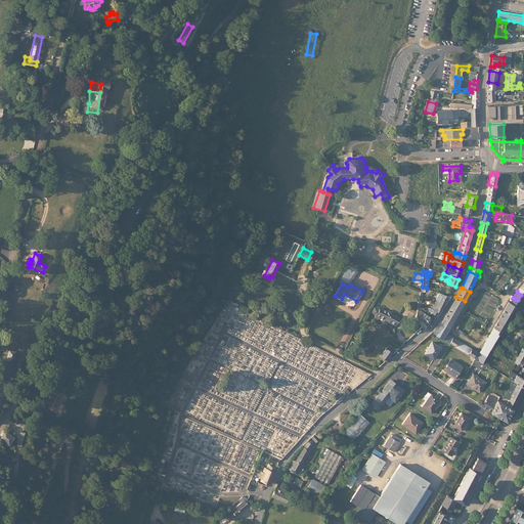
[(444,304),(448,297),(439,293),(435,300),(436,300),(444,304)]
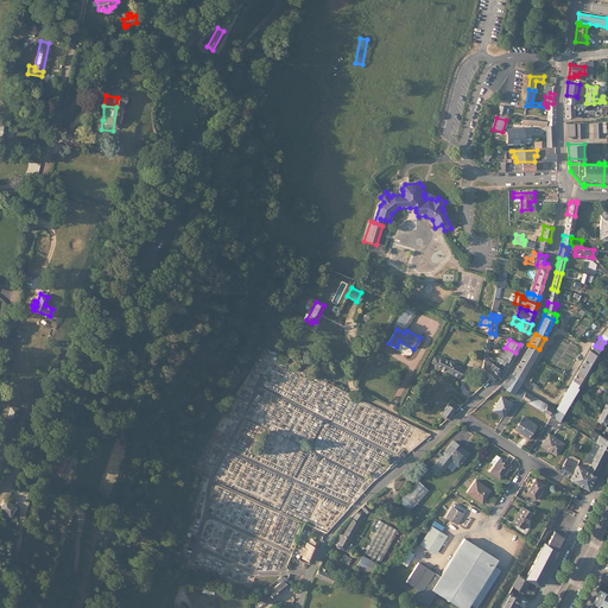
[(539,349),(529,344),(512,374),(521,381),(539,349)]
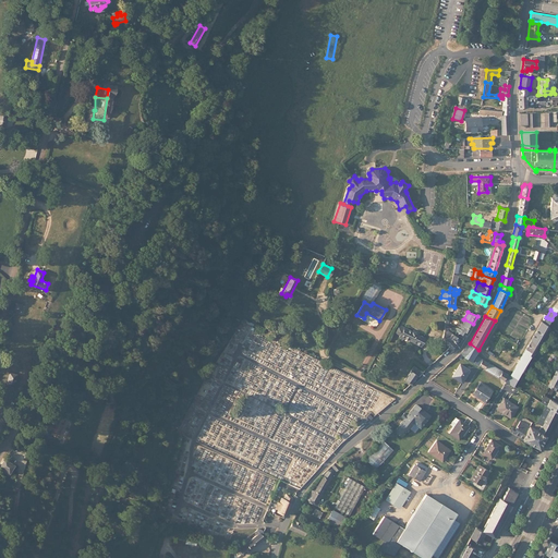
[(471,329),(473,324),(464,319),(462,325),(471,329)]
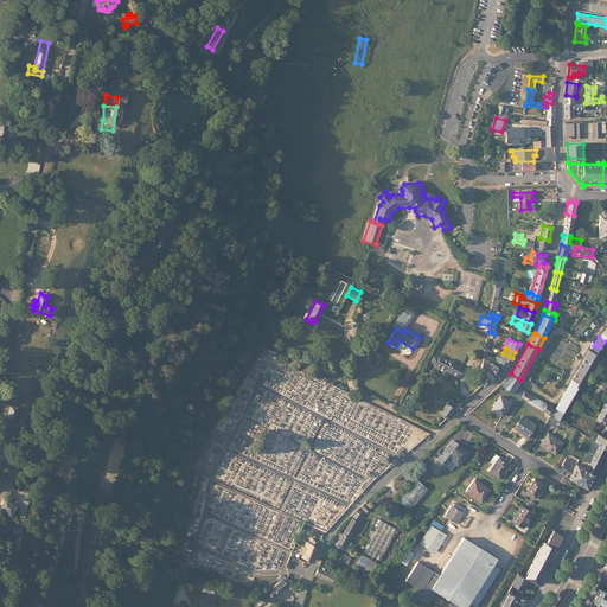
[(589,350),(577,371),(585,375),(596,355),(593,352),(589,350)]
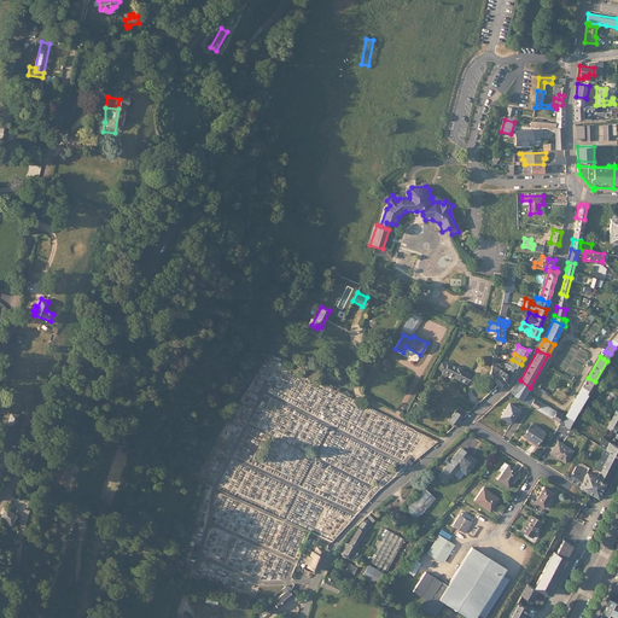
[(518,369),(522,365),(512,360),(509,359),(507,363),(518,369)]
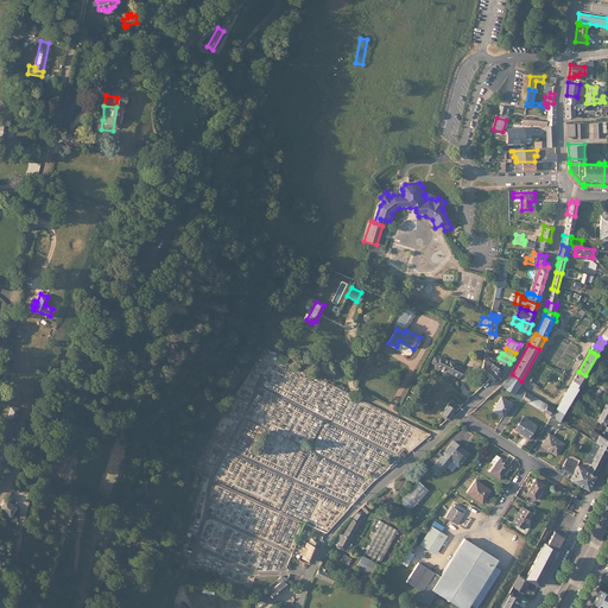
[(435,358),(434,356),(430,362),(436,366),(435,367),(439,371),(441,368),(447,371),(450,373),(451,373),(458,378),(462,368),(456,365),(456,362),(454,361),(453,363),(449,362),(441,358),(439,359),(435,358)]
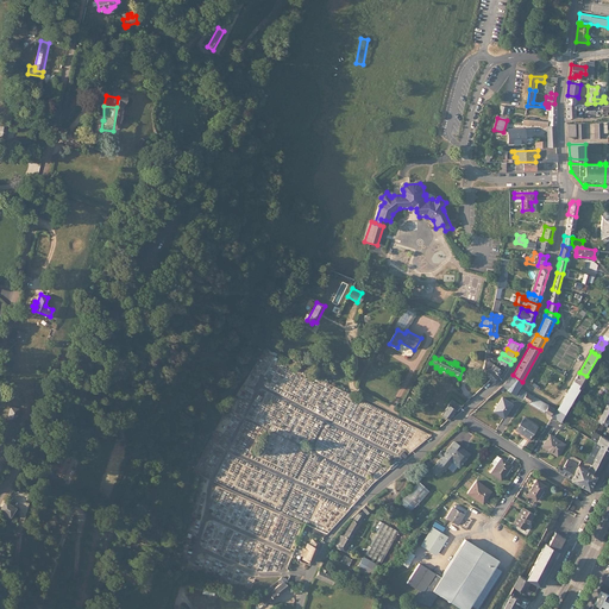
[(503,371),(488,360),(489,358),(485,357),(485,360),(484,363),(497,374),(498,376),(503,371)]
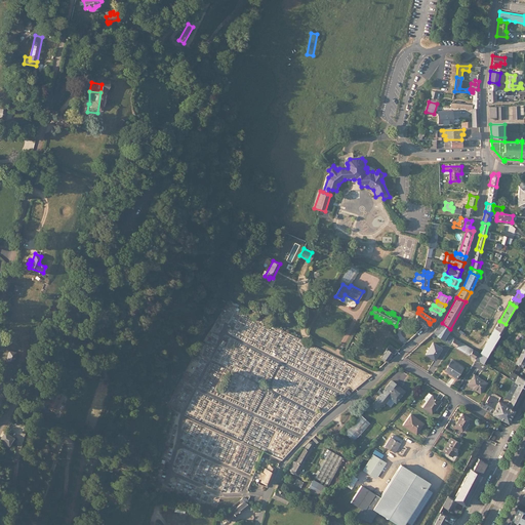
[(440,314),(431,309),(430,312),(432,314),(437,317),(438,317),(440,314)]
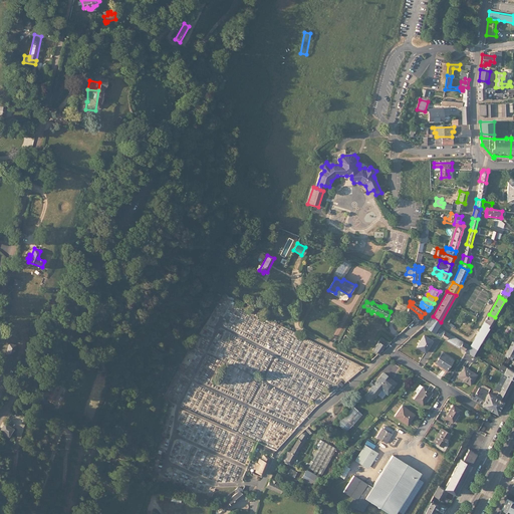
[(421,317),(420,315),(409,306),(406,313),(415,322),(421,317)]
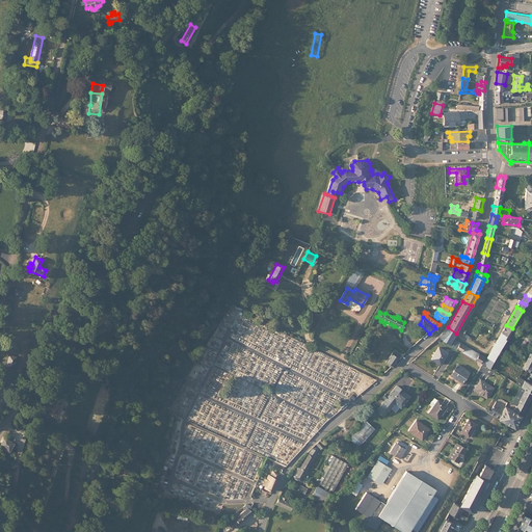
[(449,345),(456,334),(448,327),(439,337),(442,341),(449,345)]
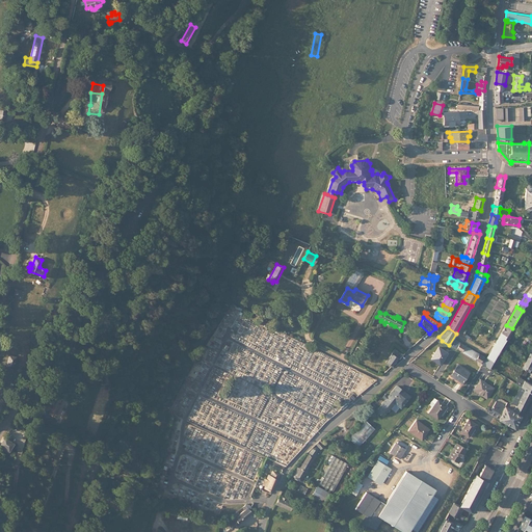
[(456,349),(461,351),(464,346),(460,343),(456,349)]
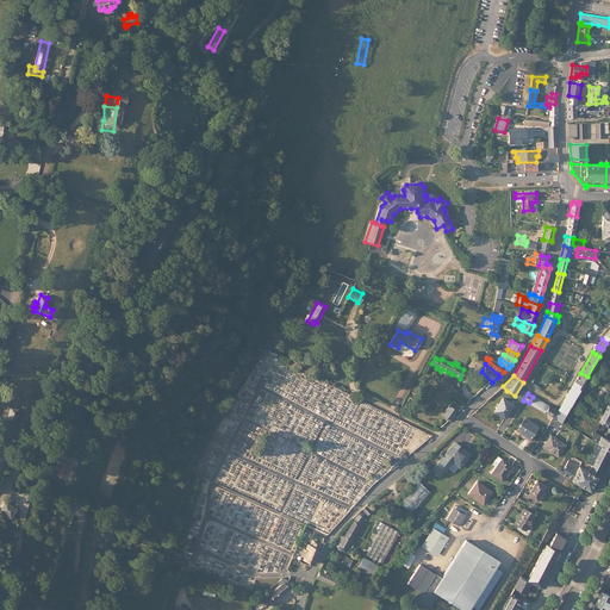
[(533,397),(529,403),(535,406),(539,400),(533,397)]
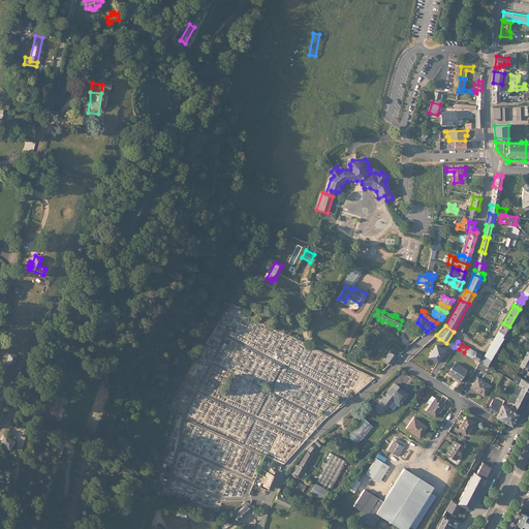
[(444,352),(436,346),(429,359),(437,364),(444,352)]
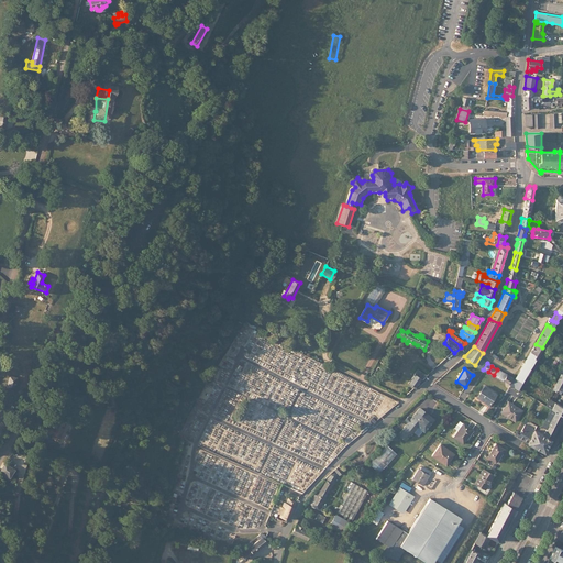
[(422,381),(427,376),(418,370),(408,384),(414,388),(420,379),(422,381)]
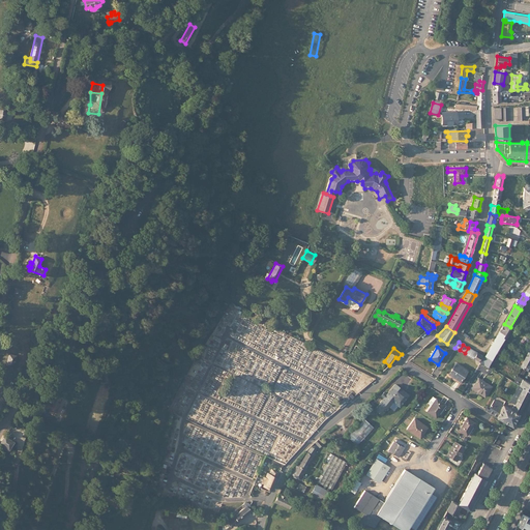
[(468,348),(465,353),(470,356),(473,350),(468,348)]
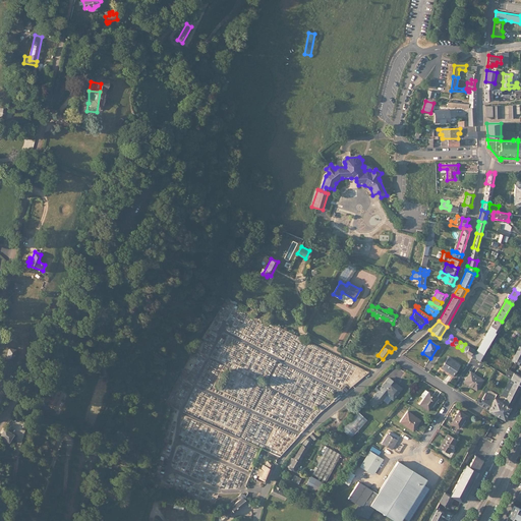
[(520,358),(520,346),(518,345),(512,360),(515,362),(517,363),(518,364),(520,358)]
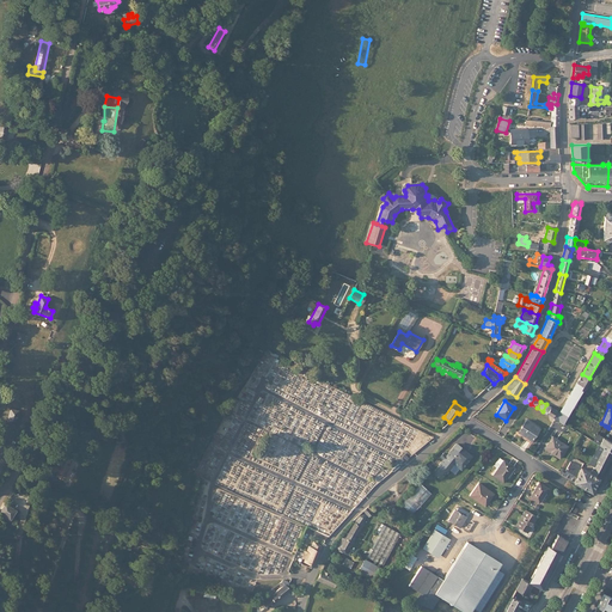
[(546,414),(552,417),(557,411),(550,408),(546,414)]
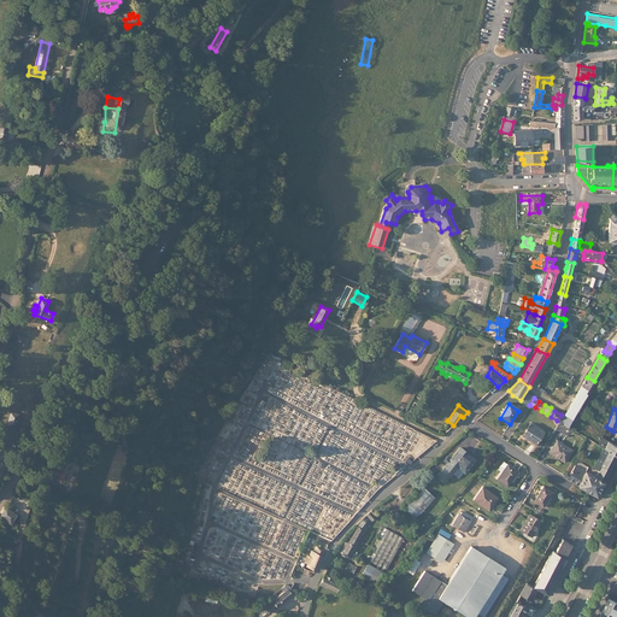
[(564,416),(571,421),(575,415),(568,411),(564,416)]
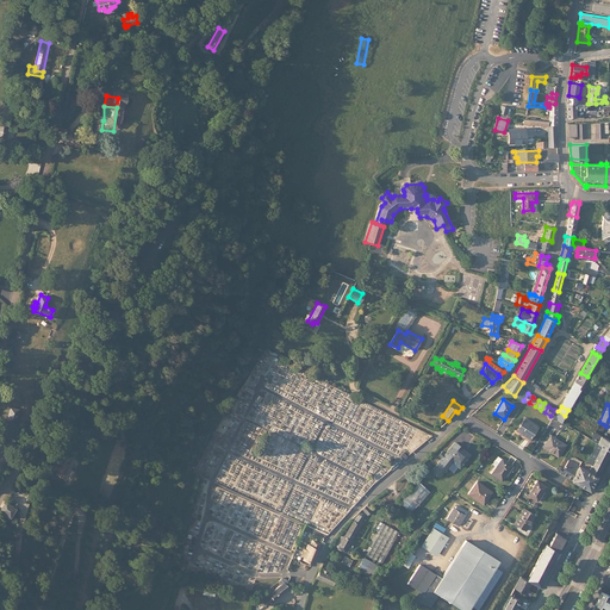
[(14,423),(18,409),(10,408),(7,421),(14,423)]
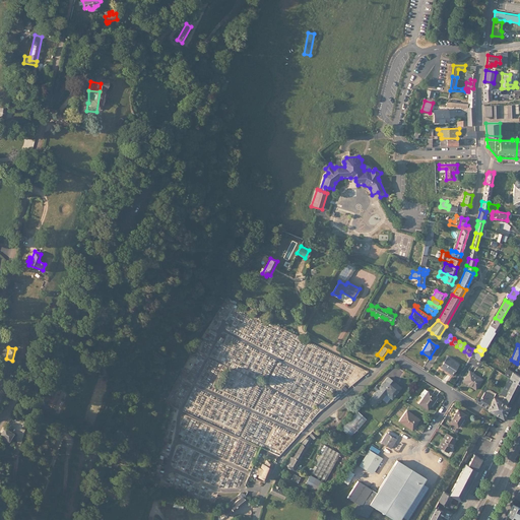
[(469,354),(471,356),(478,360),(481,354),(475,350),(473,349),(469,354)]
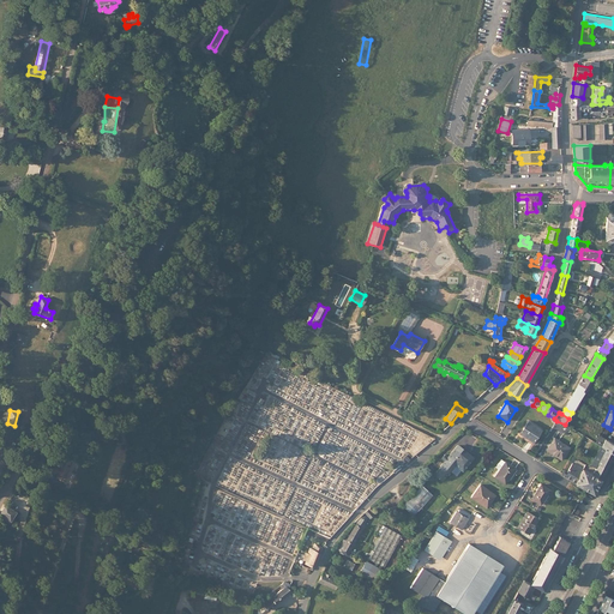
[(541,431),(528,422),(521,434),(533,443),(541,431)]
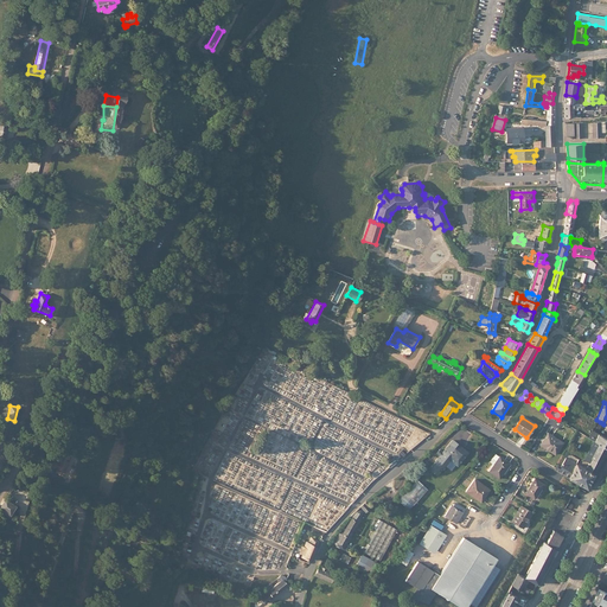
[(593,440),(606,447),(606,439),(592,430),(588,438),(593,440)]
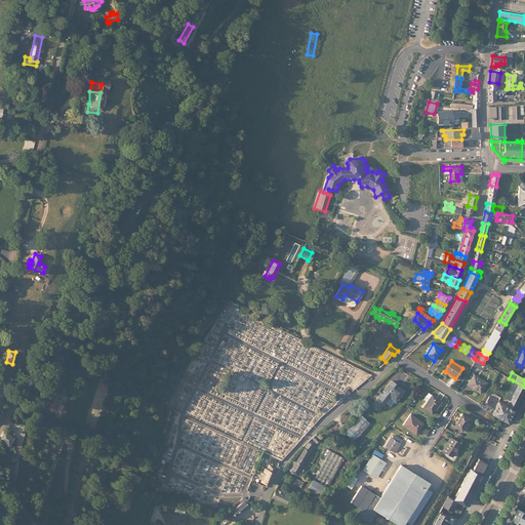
[(487,382),(474,374),(468,385),(480,393),(487,382)]
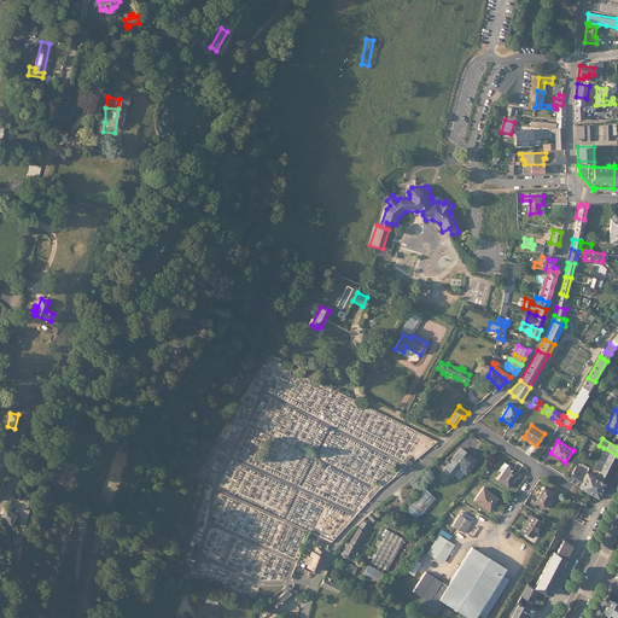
[(465,473),(476,460),(460,448),(450,460),(448,458),(444,461),(447,464),(438,476),(445,482),(453,473),(458,467),(464,472),(465,473)]
